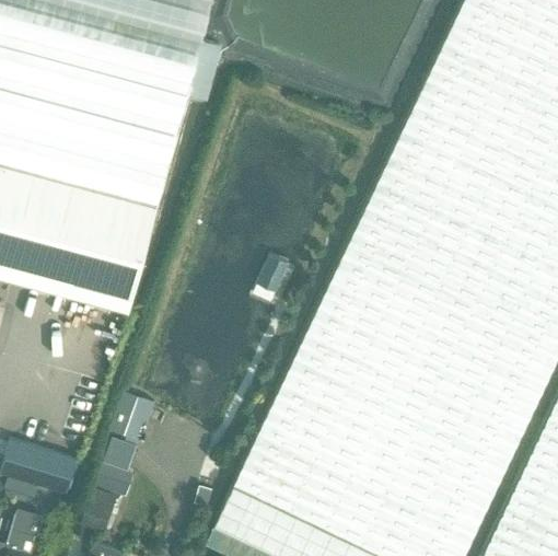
[(213,0),(0,0),(0,168),(157,210),(187,96),(209,102),(223,48),(202,43),(213,0)]
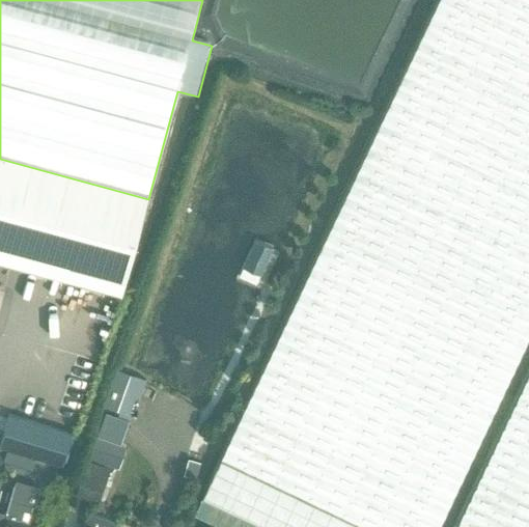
[(528,0),(441,0),(222,462),(359,526),(440,526),(528,338),(528,0)]
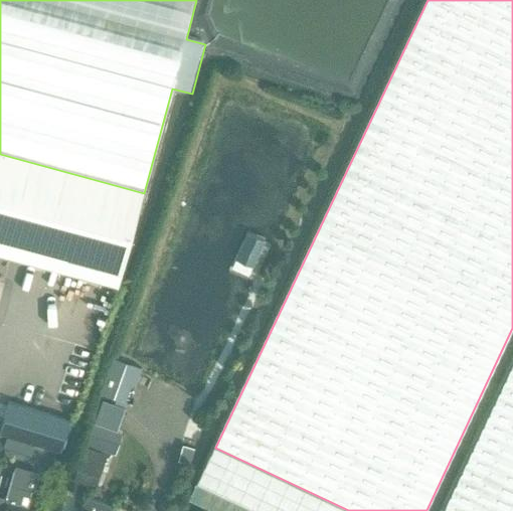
[(0,257),(119,289),(144,193),(0,154),(0,257)]
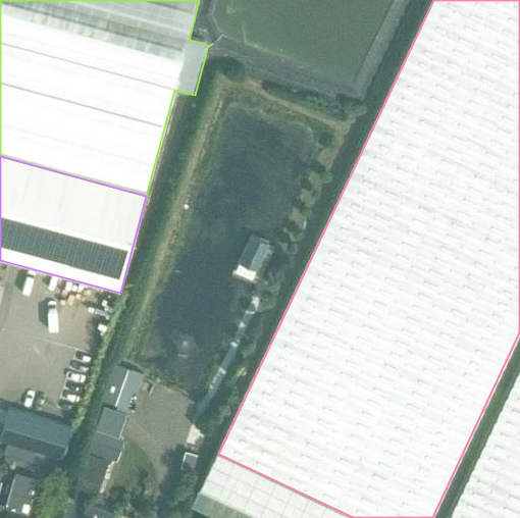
[(252,240),(241,265),(257,273),(269,247),(252,240)]
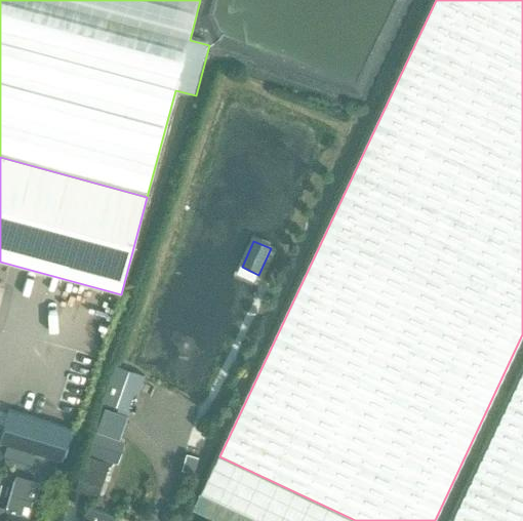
[(117,369),(105,405),(129,413),(135,394),(139,396),(146,378),(117,369)]
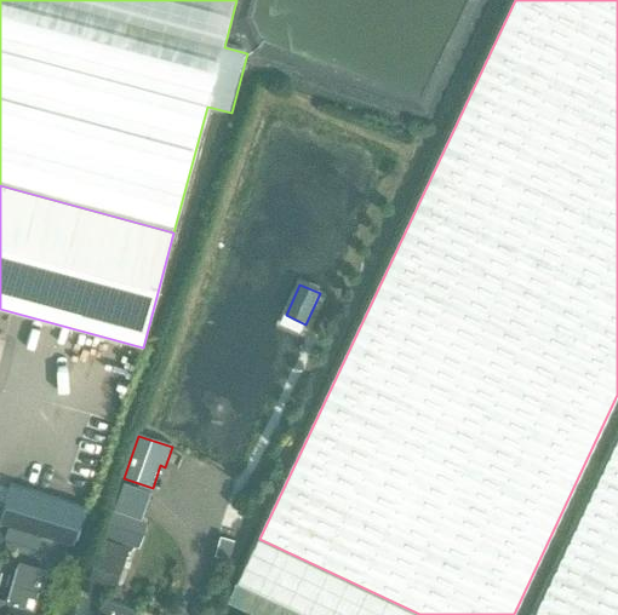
[(617,441),(534,614),(617,614),(617,441)]
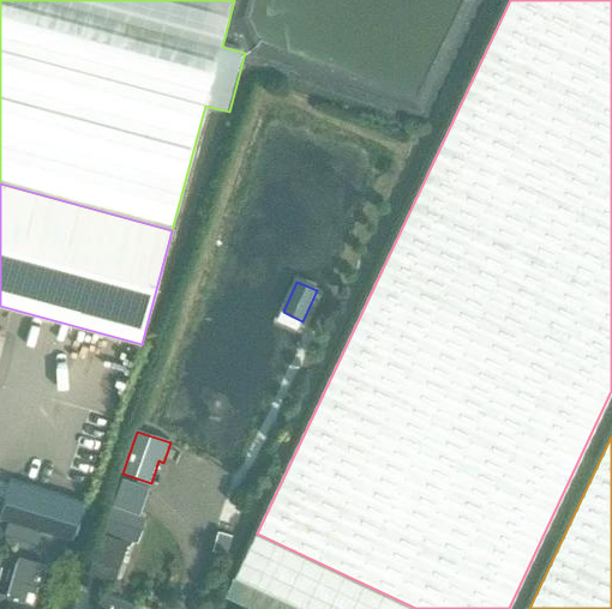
[(151,489),(124,480),(115,508),(142,518),(151,489)]
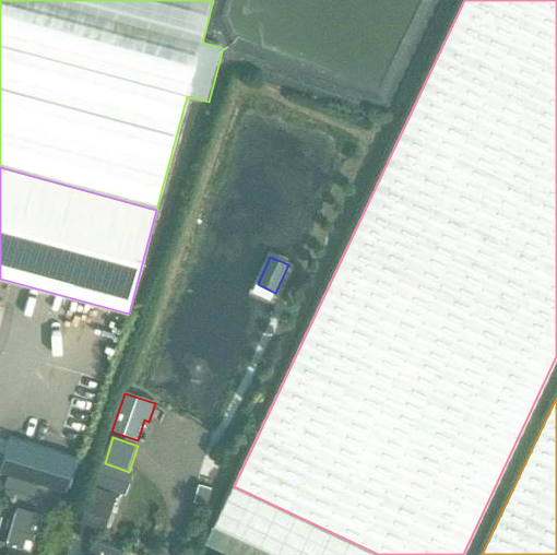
[(10,440),(0,474),(68,494),(78,461),(10,440)]
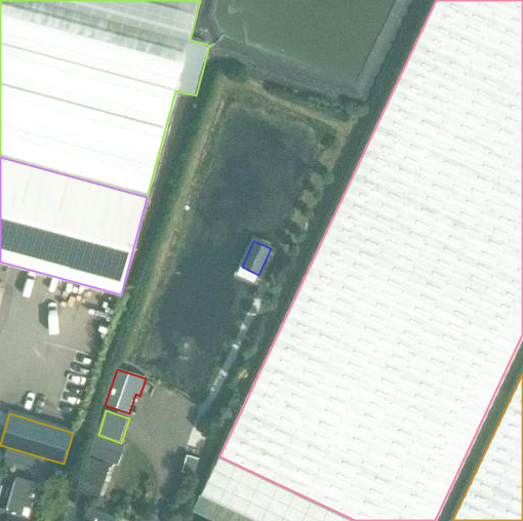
[(93,439),(90,448),(123,459),(126,451),(93,439)]
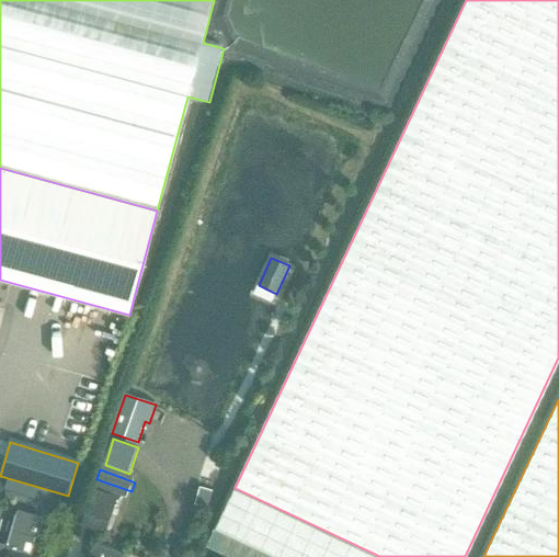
[(97,479),(88,506),(122,518),(132,491),(97,479)]
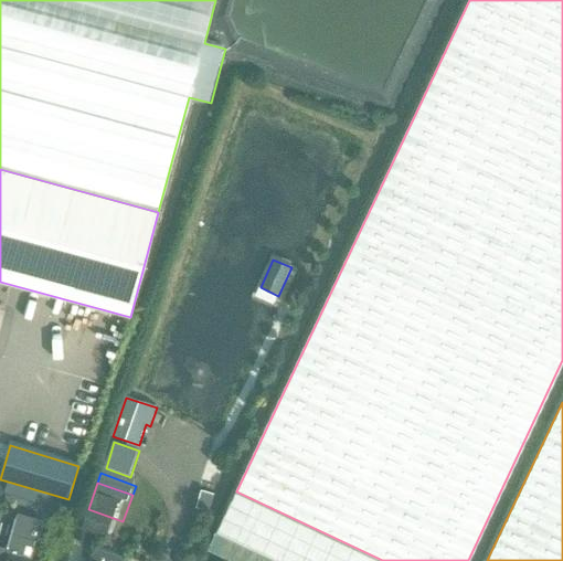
[(382,560),(236,491),(216,531),(278,560),(382,560)]
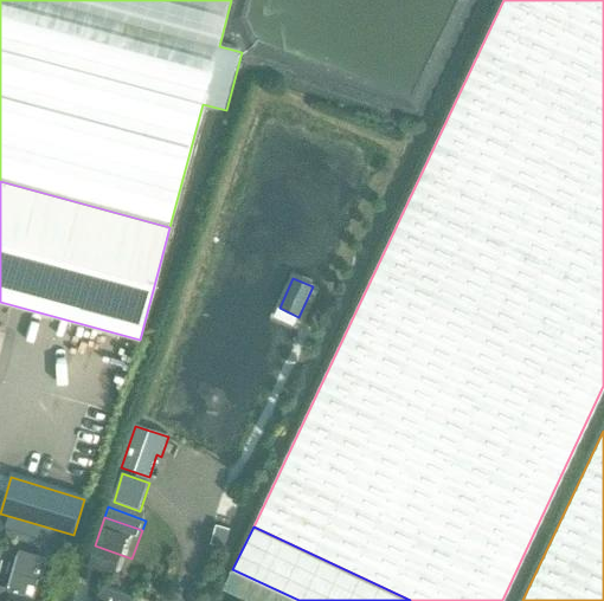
[(95,545),(84,574),(121,587),(126,573),(132,559),(95,545)]
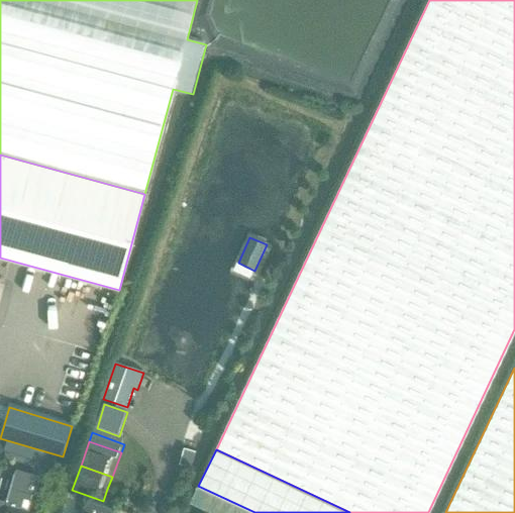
[(30,512),(28,512),(32,496),(35,496),(38,483),(15,476),(8,503),(0,501),(0,512),(30,512)]
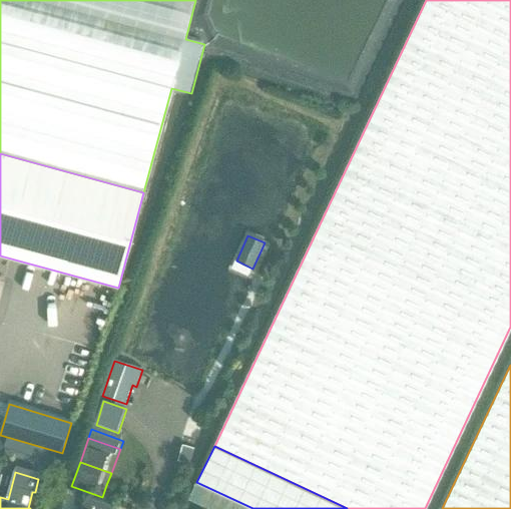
[(188,499),(208,508),(245,508),(195,485),(188,499)]
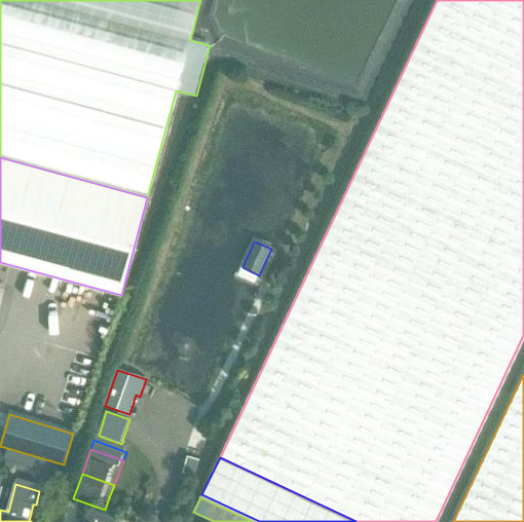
[(116,521),(117,520),(88,511),(84,521),(116,521)]
